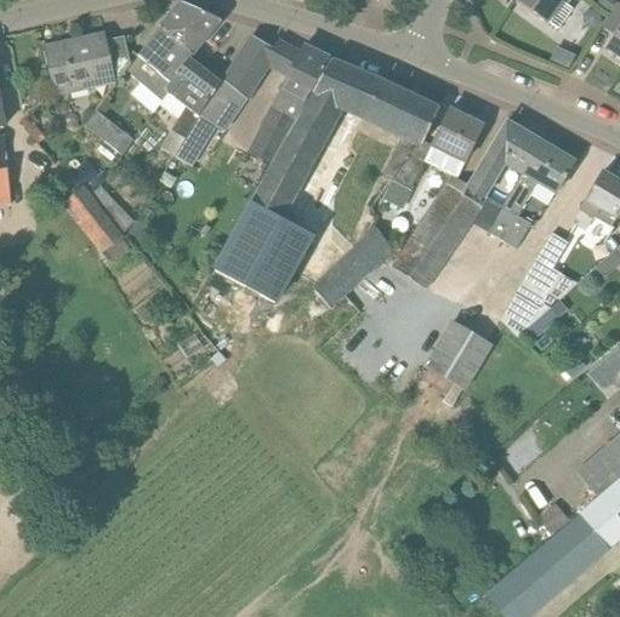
[(180,45),(161,70),(166,74),(171,66),(183,51),(191,40),(198,46),(219,21),(182,0),(158,29),(180,45)]
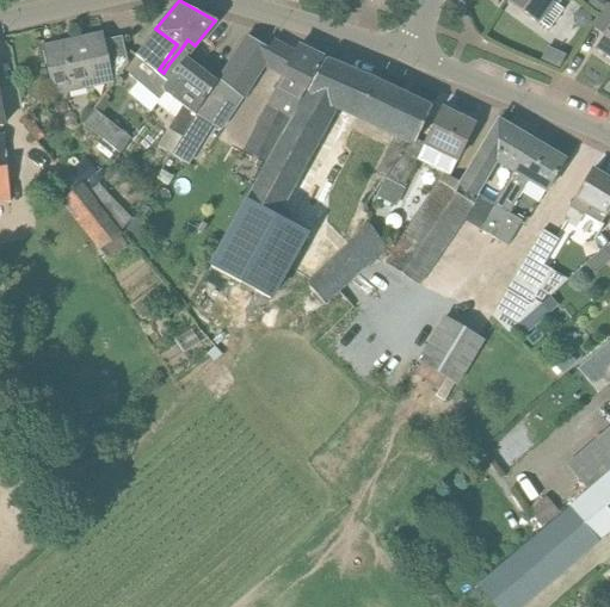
[(510,0),(525,11),(528,13),(533,17),(540,22),(543,17),(552,23),(554,24),(581,43),(601,13),(592,7),(590,6),(580,0),(510,0)]
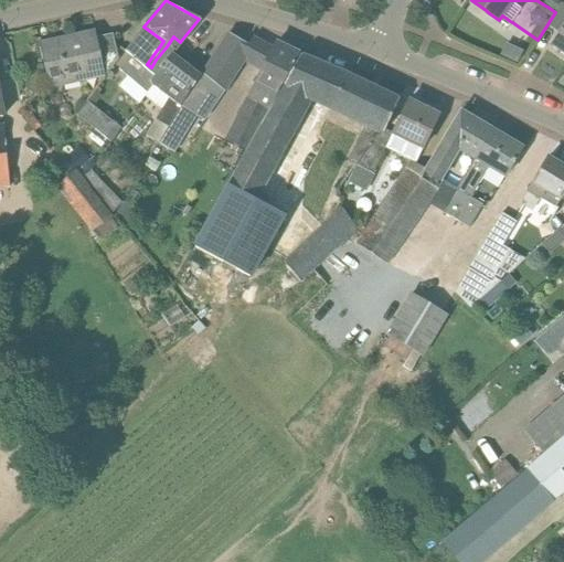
[(563,1),(549,22),(560,30),(551,43),(563,51),(563,1)]
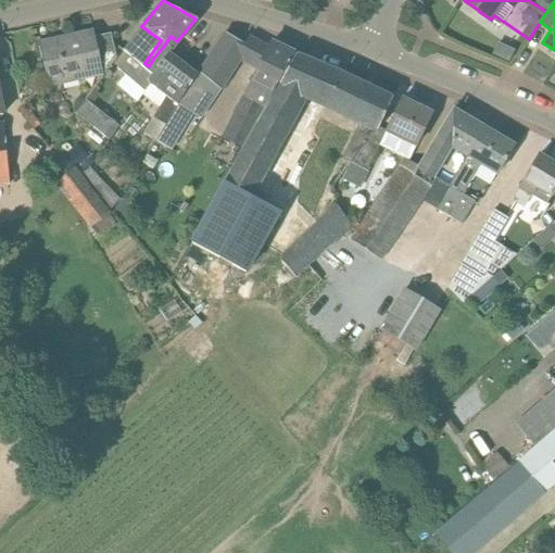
[(141,26),(124,48),(129,52),(118,66),(144,90),(152,80),(154,82),(165,67),(153,59),(149,66),(144,63),(161,40),(141,26)]
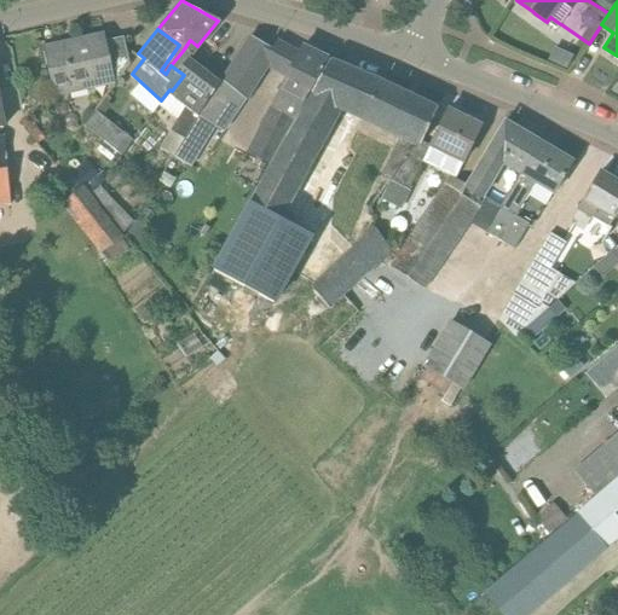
[(250,34),(223,79),(224,80),(244,97),(246,97),(265,65),(275,50),(252,35),(250,34)]
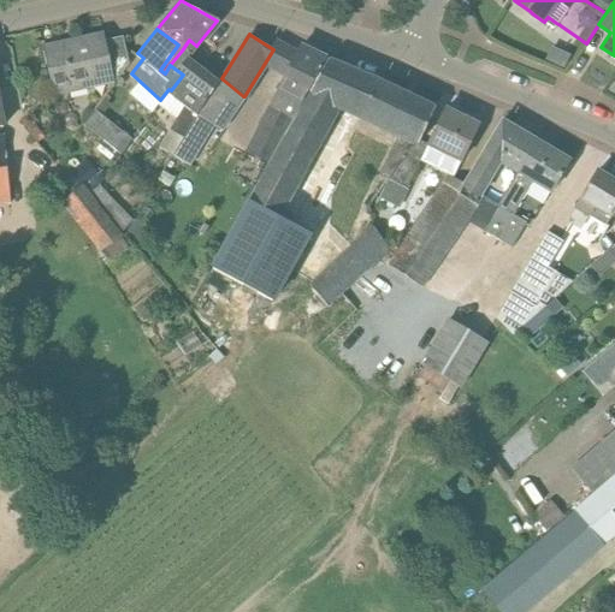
[(65,41),(45,46),(54,94),(83,88),(81,81),(113,75),(114,82),(130,63),(124,35),(106,39),(106,37),(74,45),(66,46),(65,41)]
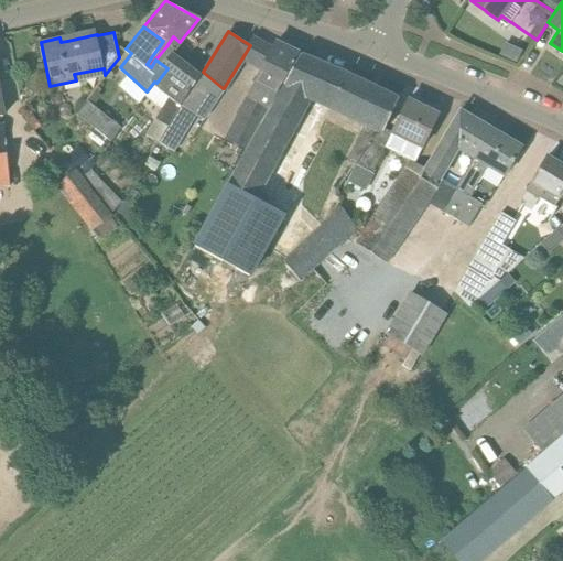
[(166,46),(155,60),(168,68),(157,83),(171,94),(163,107),(157,117),(170,126),(174,119),(182,105),(183,104),(203,72),(199,69),(173,51),(180,42),(173,36),(166,46)]
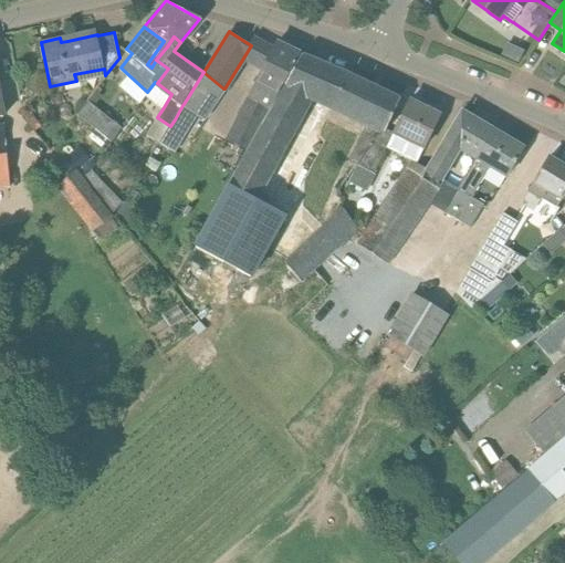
[(250,95),(234,122),(253,133),(255,131),(260,121),(269,106),(299,53),(276,41),(261,70),(248,94),(250,95)]
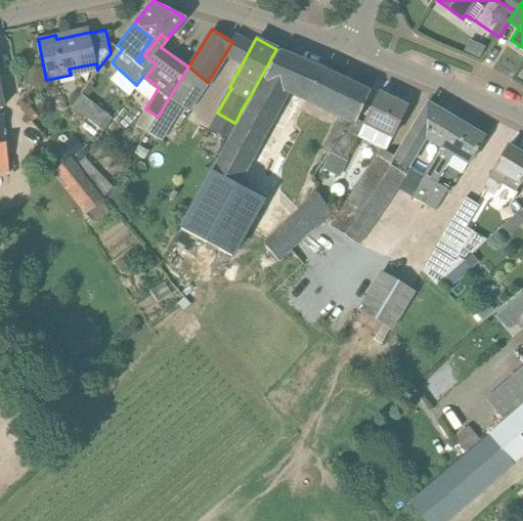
[(214,165),(212,169),(241,184),(242,181),(290,92),(307,60),(279,49),(251,99),(243,114),(238,122),(229,138),(214,165)]
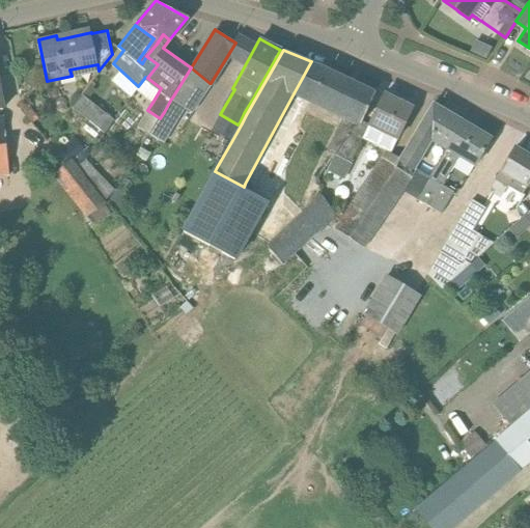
[(326,67),(309,101),(316,105),(343,117),(328,149),(332,151),(334,154),(335,154),(357,124),(359,126),(362,119),(375,91),(334,72),(328,68),(326,67)]
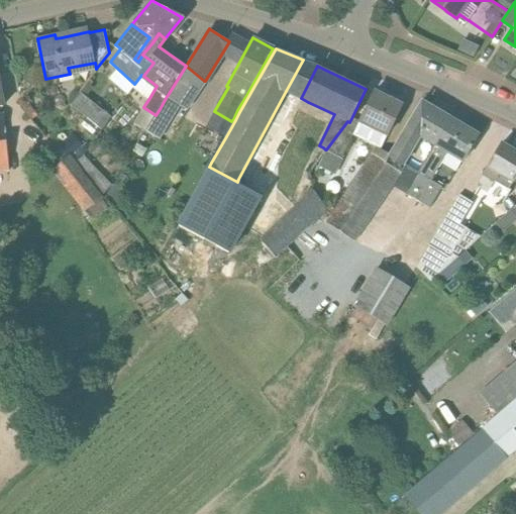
[(71,103),(102,128),(112,115),(81,90),(71,103)]
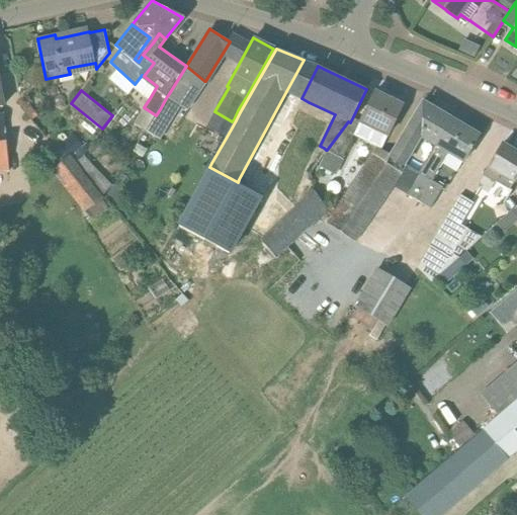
[(403,103),(375,90),(362,119),(388,133),(403,103)]
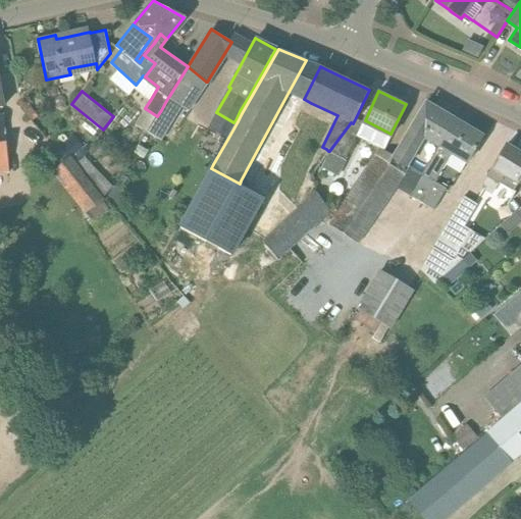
[(364,167),(332,223),(362,240),(394,185),(410,195),(423,172),(420,171),(410,165),(425,139),(435,145),(453,116),(426,101),(395,155),(391,153),(384,149),(377,145),(364,167)]
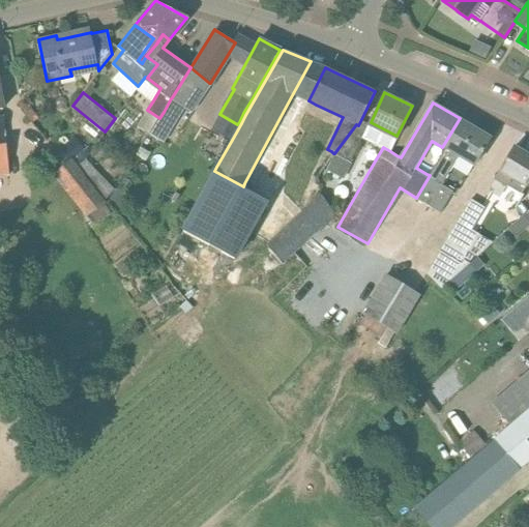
[(4,115),(0,115),(0,175),(9,174),(4,115)]
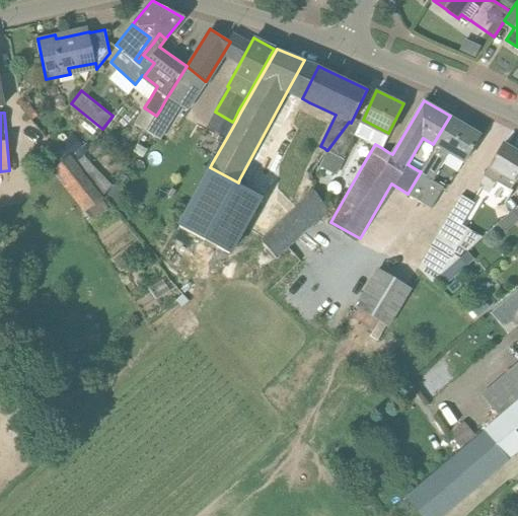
[(421,171),(408,194),(432,207),(444,187),(431,178),(447,150),(464,160),(481,134),(450,116),(433,144),(418,170),(421,171)]
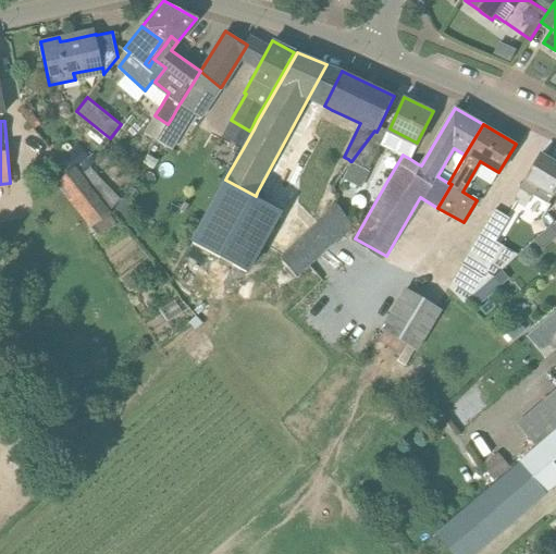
[(350,161),(343,176),(362,187),(371,170),(369,169),(387,128),(380,125),(377,132),(374,131),(351,161),(350,161)]
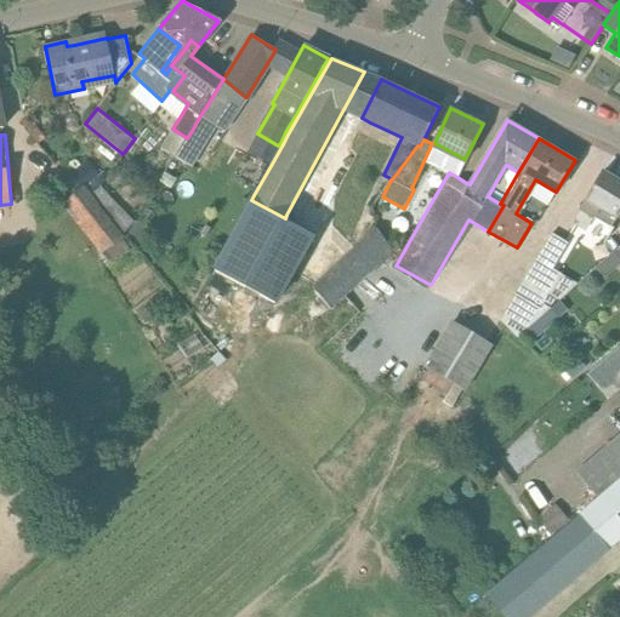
[(90,195),(98,188),(108,175),(106,171),(97,177),(85,163),(72,173),(81,186),(90,195)]
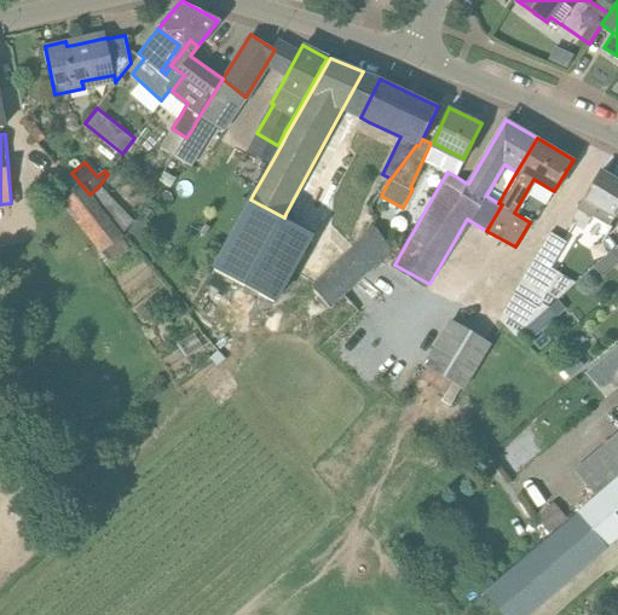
[(616,215),(613,214),(617,207),(617,179),(601,169),(573,216),(585,224),(591,214),(610,225),(616,215)]
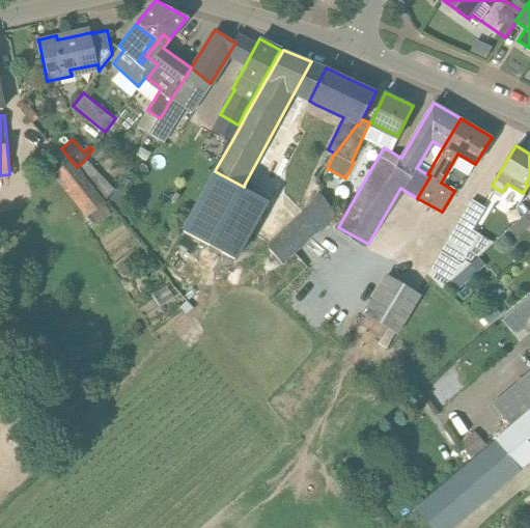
[(48,160),(57,170),(68,160),(60,149),(48,160)]
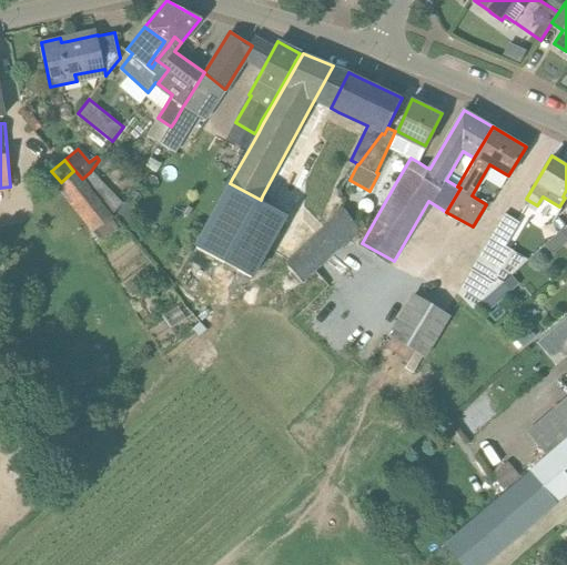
[(61,182),(58,184),(93,230),(113,215),(112,214),(82,179),(74,170),(73,171),(61,182)]
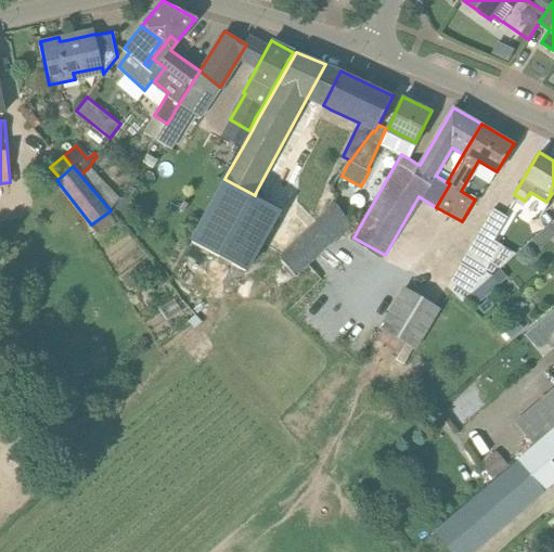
[(118,201),(88,168),(80,175),(110,209),(118,201)]
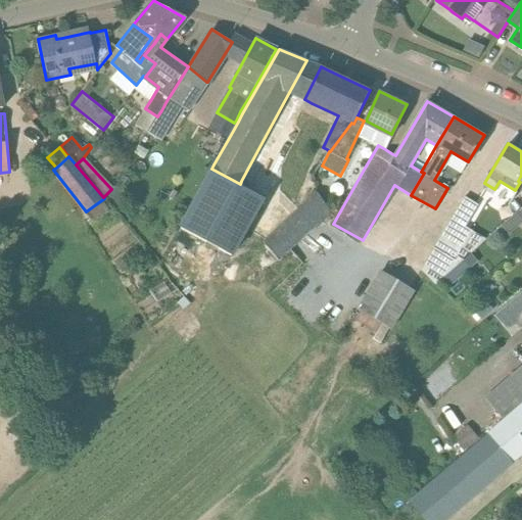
[(233,254),(265,198),(211,169),(181,223),(182,224),(233,254)]
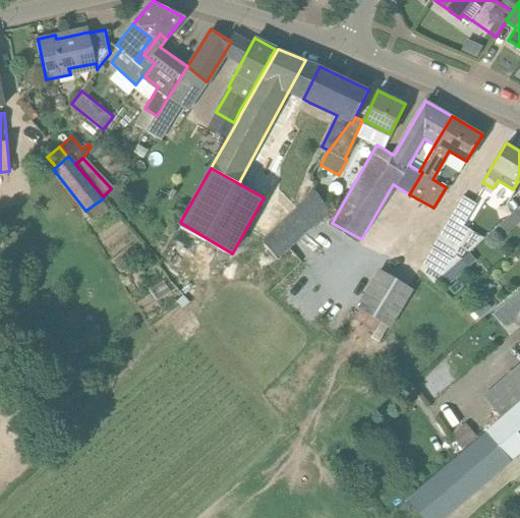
[(116,184),(109,193),(115,199),(130,179),(123,174),(116,184)]
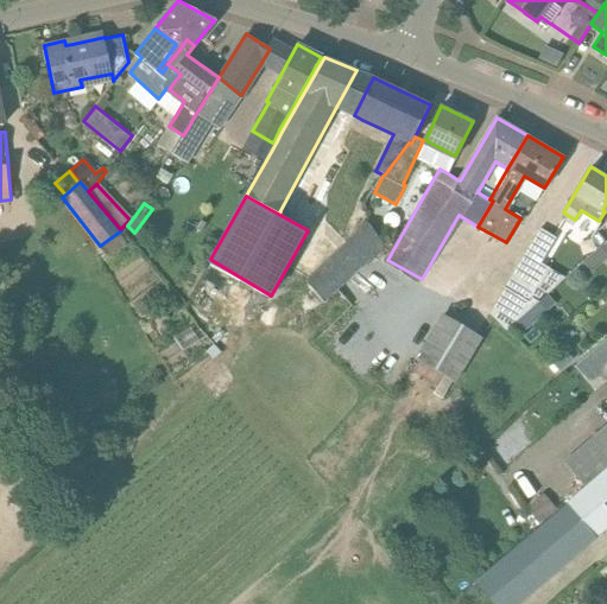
[(368,221),(307,279),(327,302),(337,292),(383,249),(368,221)]
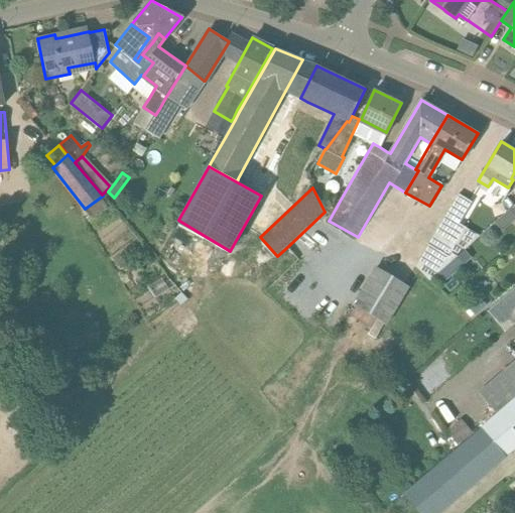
[(459,193),(417,265),(429,277),(458,255),(462,247),(457,245),(467,227),(458,221),(472,201),(459,193)]
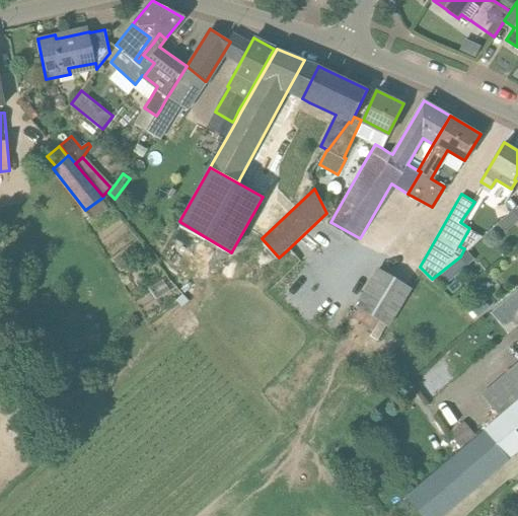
[(388,324),(412,286),(379,268),(356,305),(387,324),(388,324)]
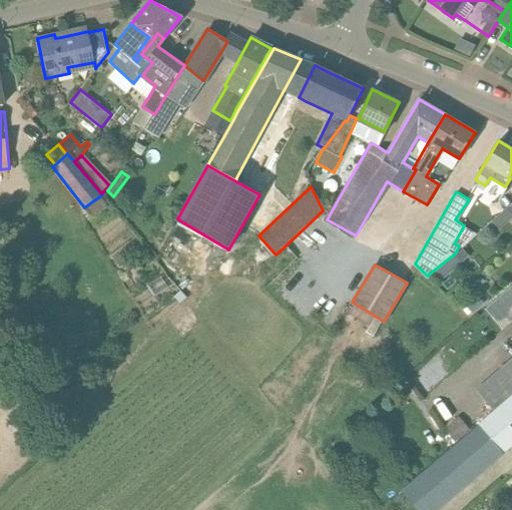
[(374,336),(383,321),(375,316),(366,331),(374,336)]
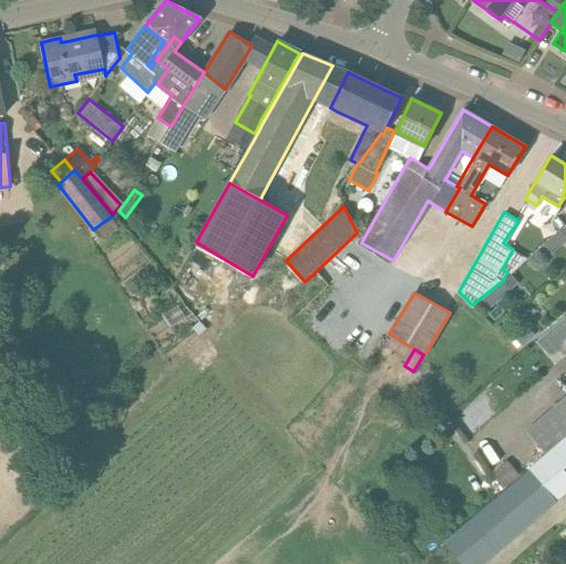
[(555,444),(565,434),(565,396),(536,421),(555,444)]
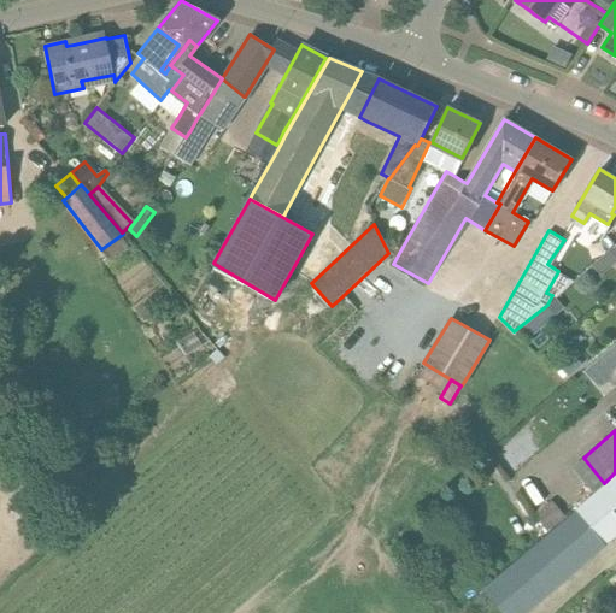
[(615,472),(604,483),(481,590),(500,612),(524,612),(540,600),(540,601),(615,534),(615,472)]
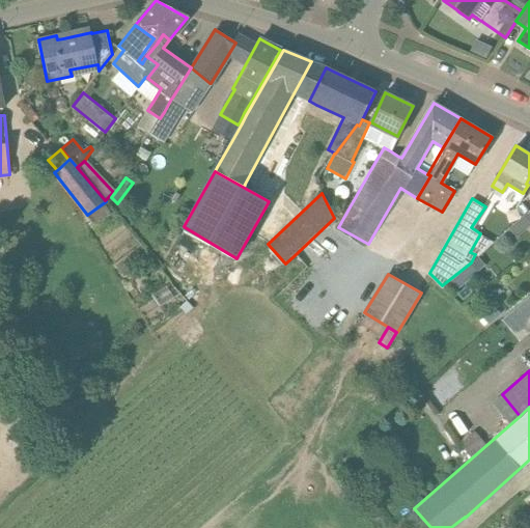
[(459,442),(470,455),(486,443),(475,429),(459,442)]
